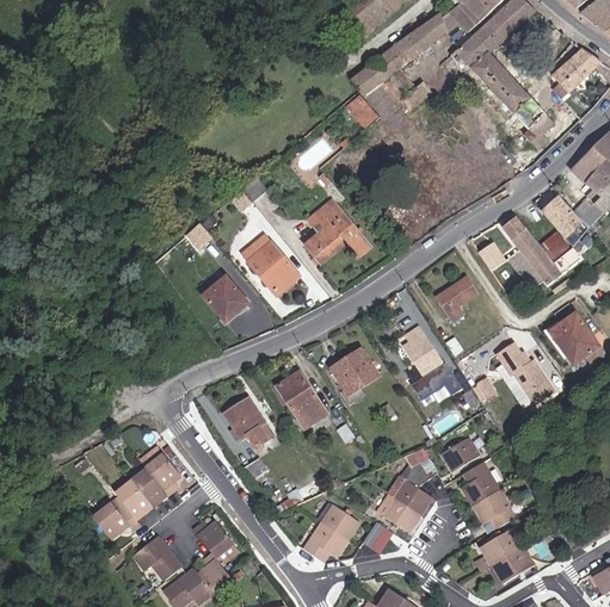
[(349,0),(345,4),(347,7),(353,16),(373,0),(349,0)]
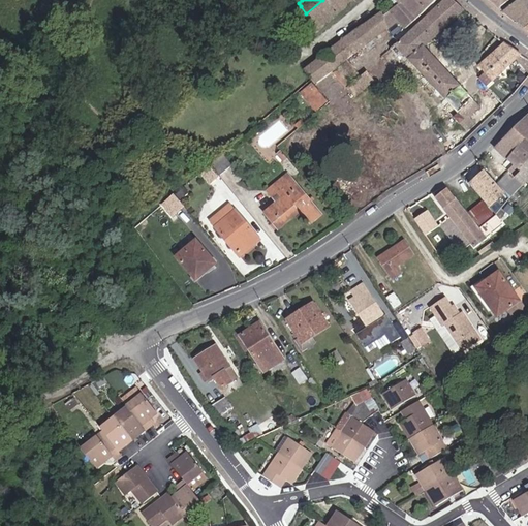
[(328,18),(336,11),(327,0),(322,0),(306,13),(301,18),(303,22),(310,30),(327,17),(328,18)]
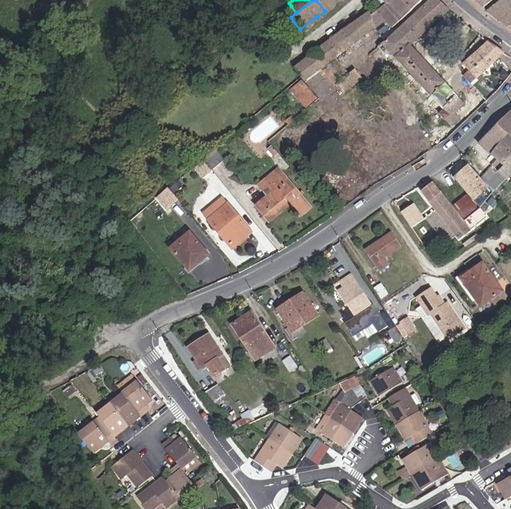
[(316,0),(325,11),(338,0),(316,0)]
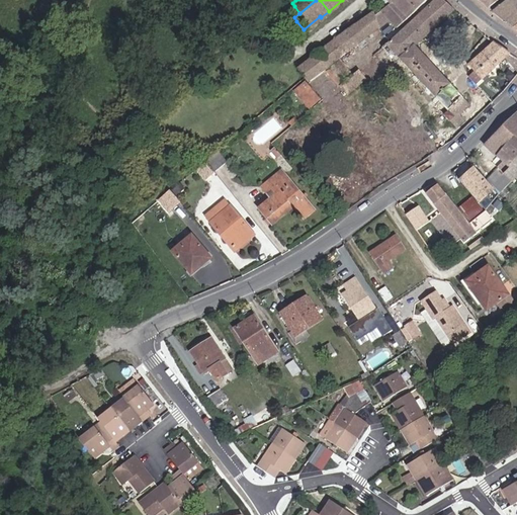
[(375,12),(378,24),(391,15),(398,23),(423,0),(392,0),(375,12)]
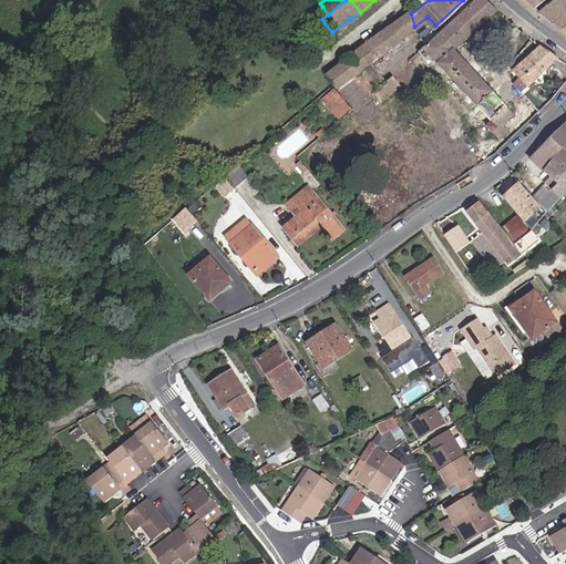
[(498,6),(491,0),(473,0),(425,43),(492,116),(487,121),(501,135),(510,127),(505,121),(515,111),(454,45),(498,6)]
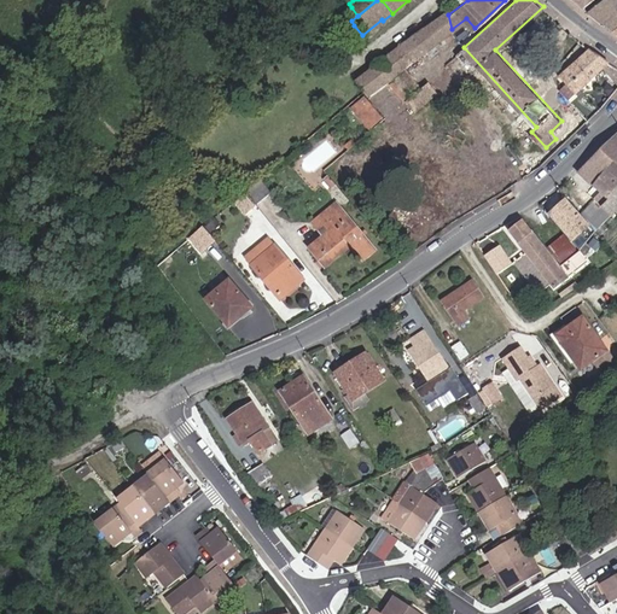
[(600,0),(589,7),(605,21),(616,11),(616,0),(600,0)]
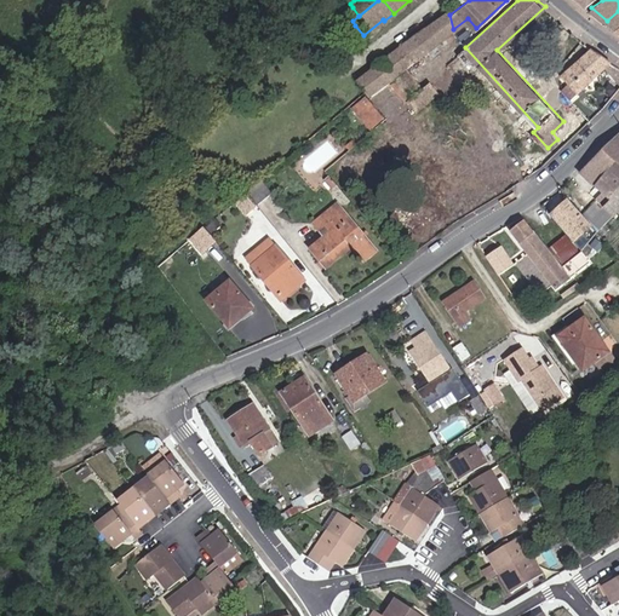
[(353,21),(359,16),(353,7),(345,15),(353,21)]
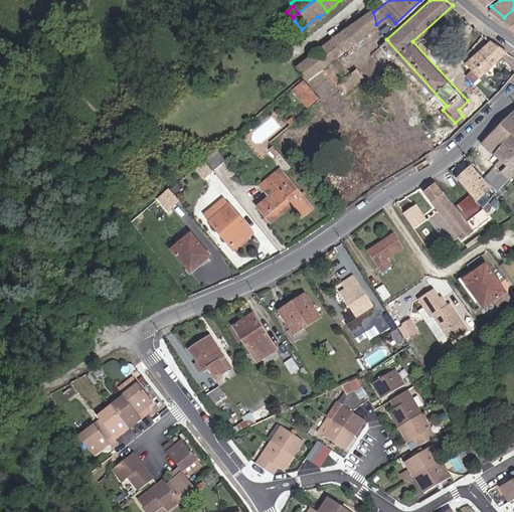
[(372,8),(334,34),(345,48),(356,39),(363,34),(370,29),(376,24),(373,12),(372,8)]
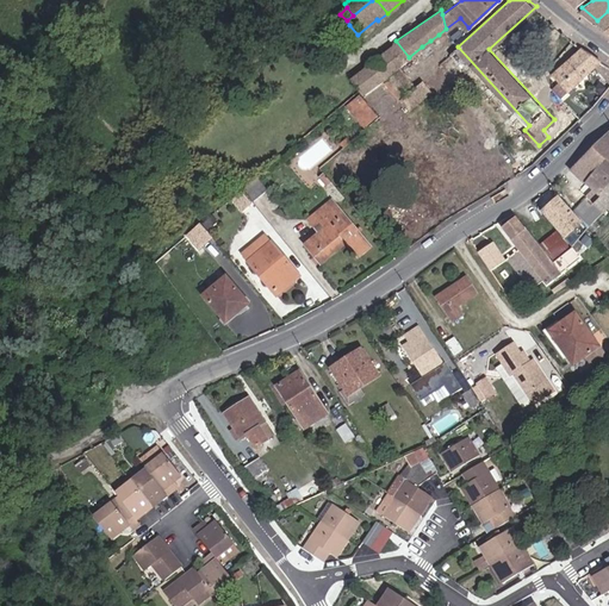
[(608,11),(597,20),(607,29),(608,26),(608,11)]
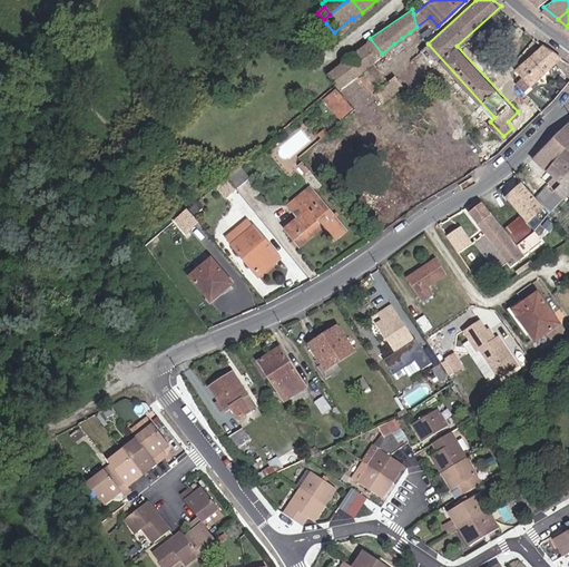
[(324,19),(314,27),(317,31),(326,23),(324,19)]
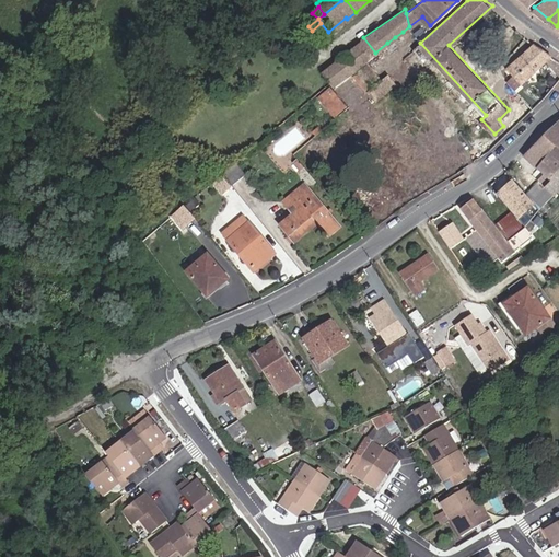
[(412,31),(409,26),(403,32),(406,35),(412,31)]
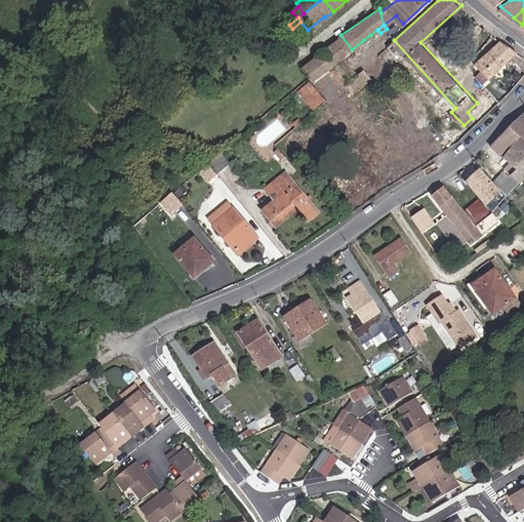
[(275,38),(269,31),(266,33),(272,40),(275,38)]
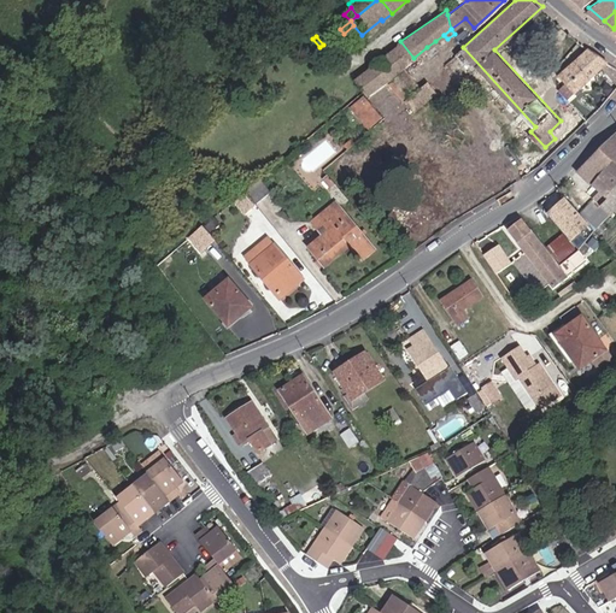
[(356,77),(364,88),(368,94),(392,75),(406,64),(414,58),(400,41),(356,77)]
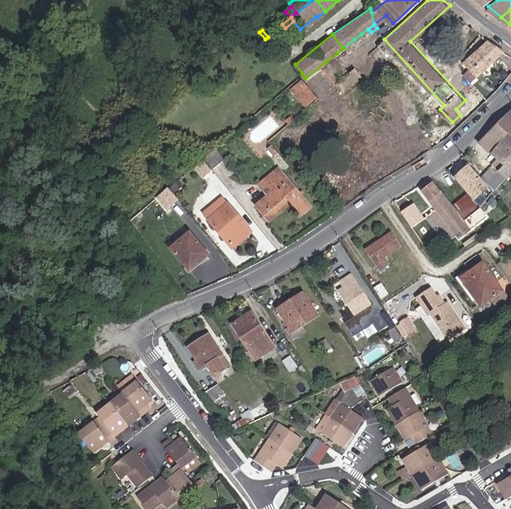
[(361,34),(354,39),(358,45),(365,39),(361,34)]
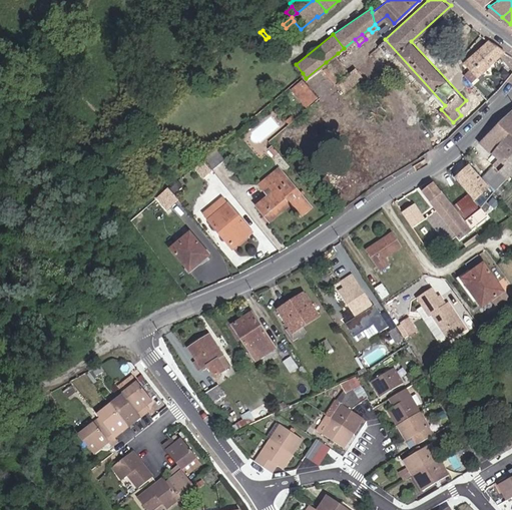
[(501,53),(511,65),(511,54),(489,38),(465,60),(470,66),(465,71),(472,80),(501,53)]
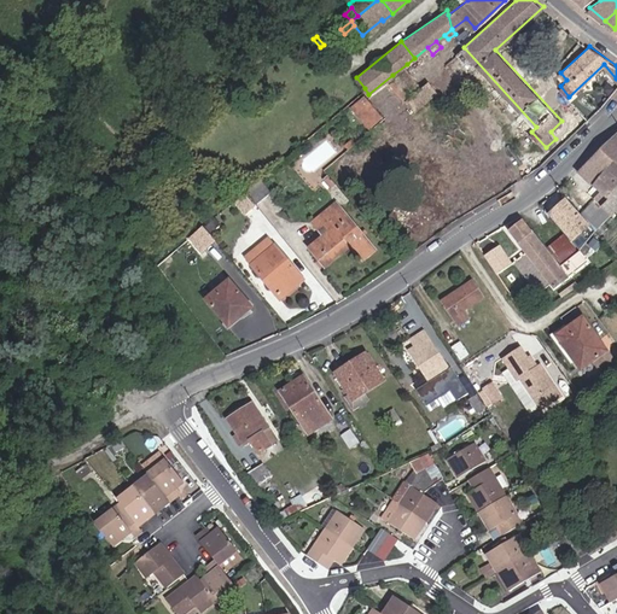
[(421,83),(407,64),(393,75),(402,87),(399,89),(405,98),(421,83)]
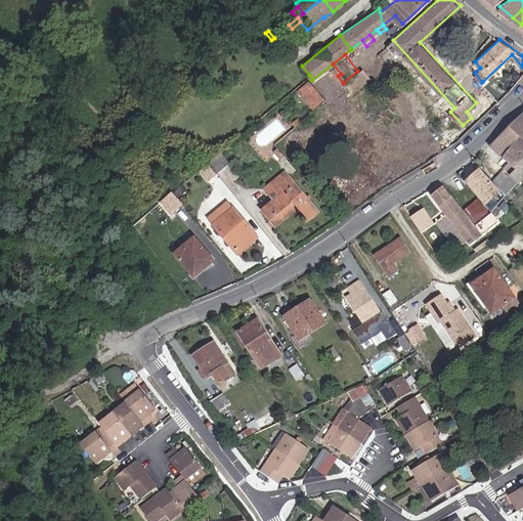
[(325,97),(309,79),(297,89),(314,107),(325,97)]
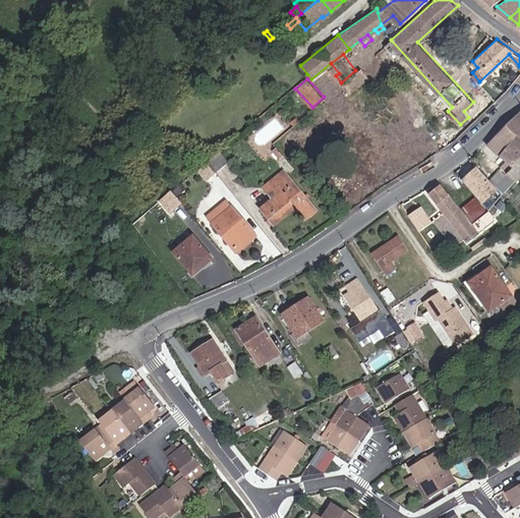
[(519,109),(485,142),(504,161),(487,179),(501,193),(513,180),(506,172),(519,155),(519,109)]
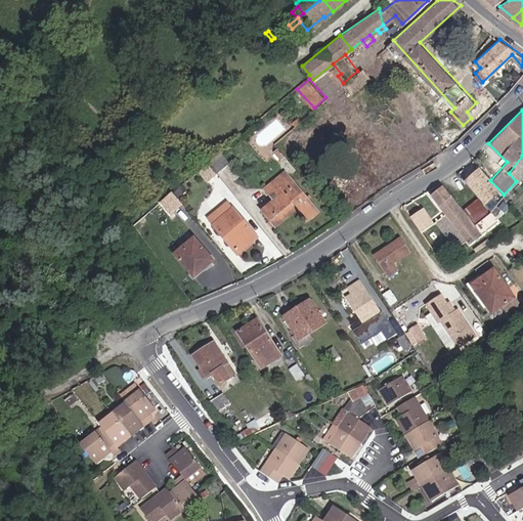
[(222,149),(211,159),(219,169),(230,160),(222,149)]
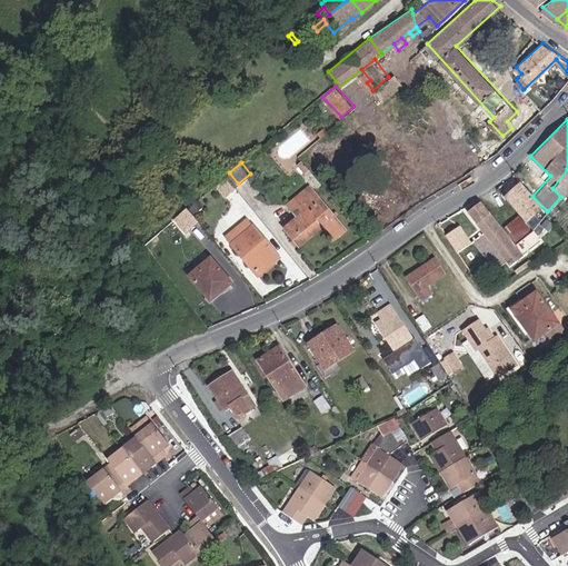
[(567,169),(552,188),(560,197),(567,188),(567,169)]
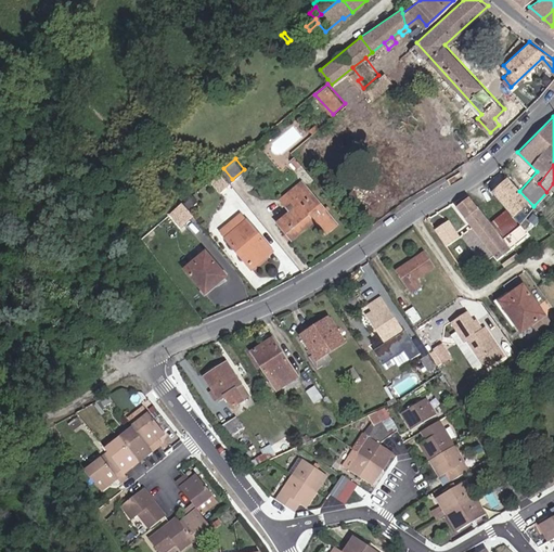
[(220,170),(211,178),(220,189),(229,181),(220,170)]
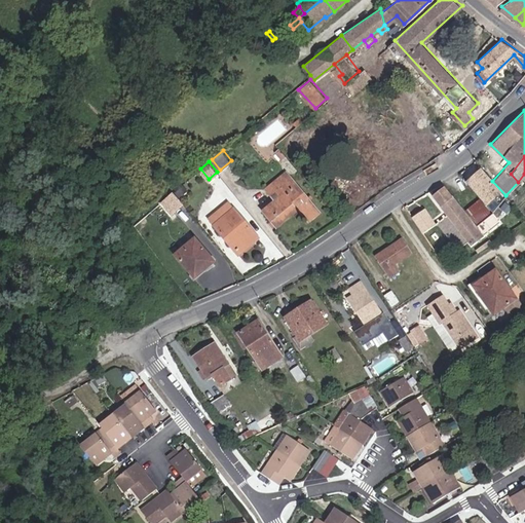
[(492,181),(481,167),(465,181),(491,211),(505,195),(492,181)]
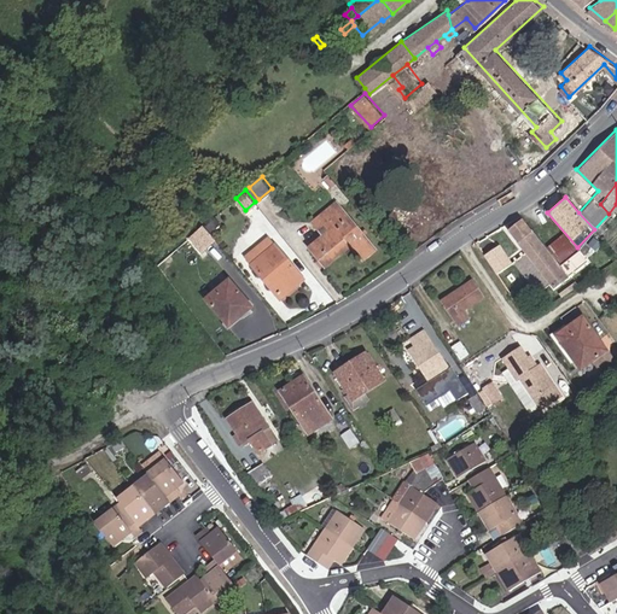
[(337,241),(343,249),(351,241),(364,256),(376,246),(337,198),(314,217),(325,232),(310,243),(320,255),(337,241)]
